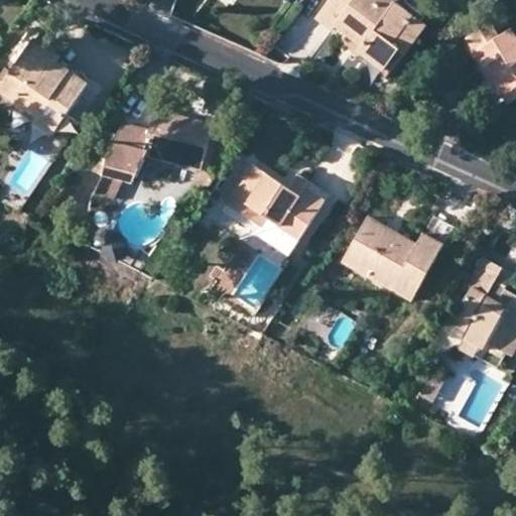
[(399,0),(330,0),(314,20),(331,33),(335,29),(360,48),(357,53),(382,73),(398,51),(404,56),(428,26),(398,2),(399,0)]
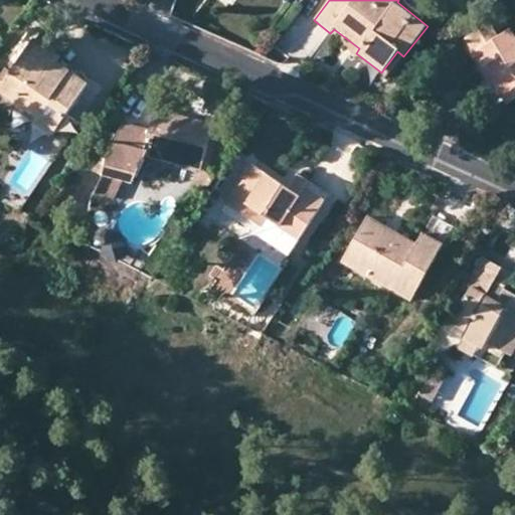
[(514,98),(514,35),(511,29),(499,36),(490,23),(465,38),(506,104),(514,98)]
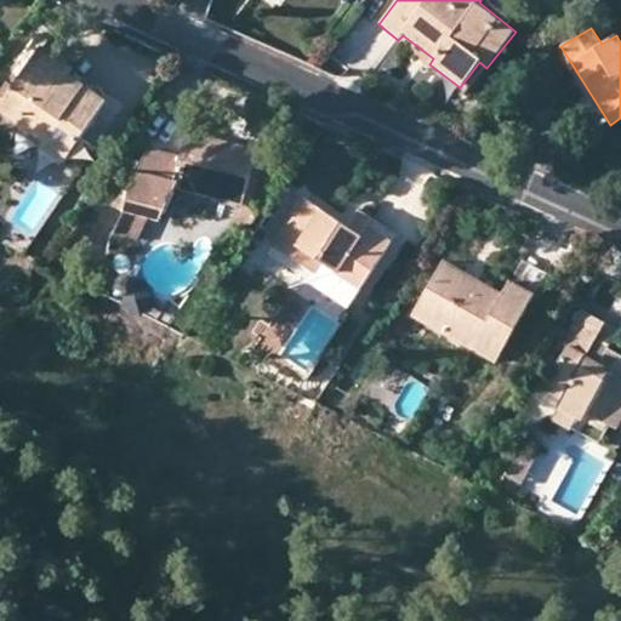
[(41,45),(36,52),(68,73),(73,66),(41,45)]
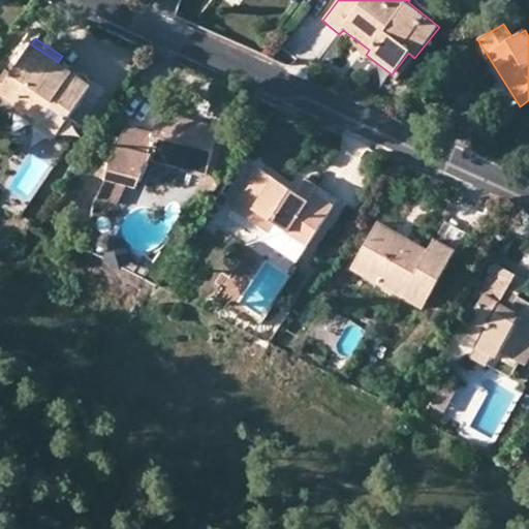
[(58,62),(31,44),(0,91),(0,95),(18,107),(36,120),(34,124),(55,137),(68,117),(91,85),(58,62)]
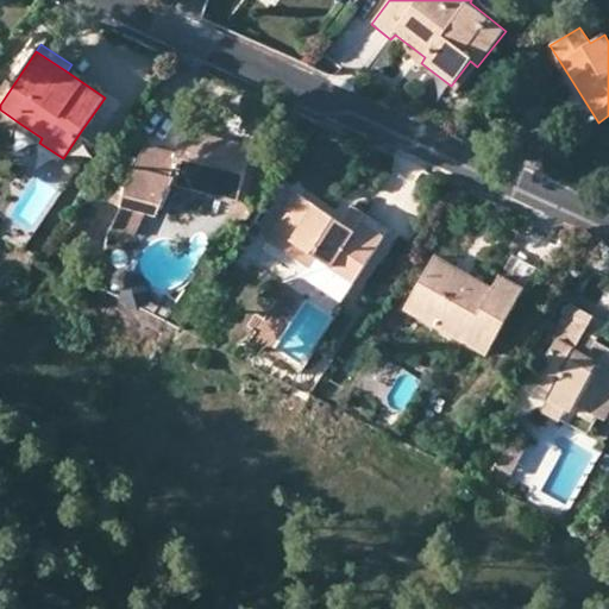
[(0,133),(10,139),(20,124),(0,110),(0,133)]
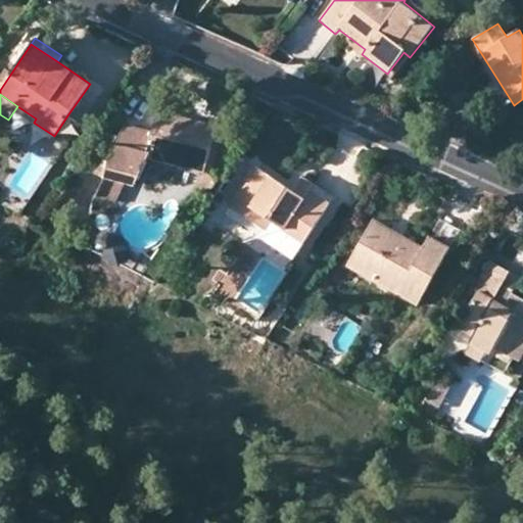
[(216,104),(174,95),(160,112),(156,111),(151,132),(126,127),(110,147),(104,177),(122,180),(135,183),(146,159),(149,154),(173,159),(172,165),(203,174),(206,176),(209,170),(205,167),(219,113),(220,109),(216,104)]
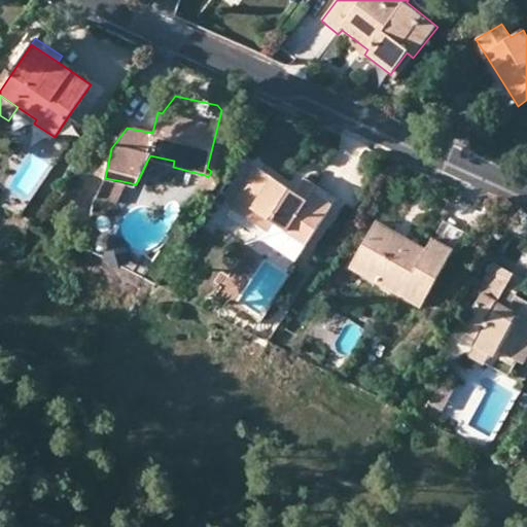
[(211,171),(225,115),(220,114),(207,168),(211,171)]
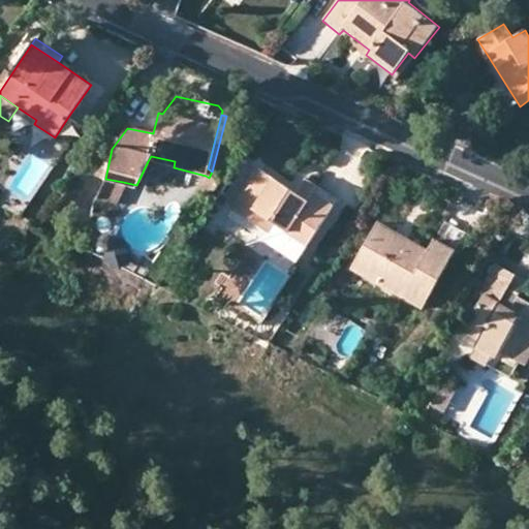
[(68,117),(55,137),(48,148),(41,157),(54,165),(82,125),(68,117)]
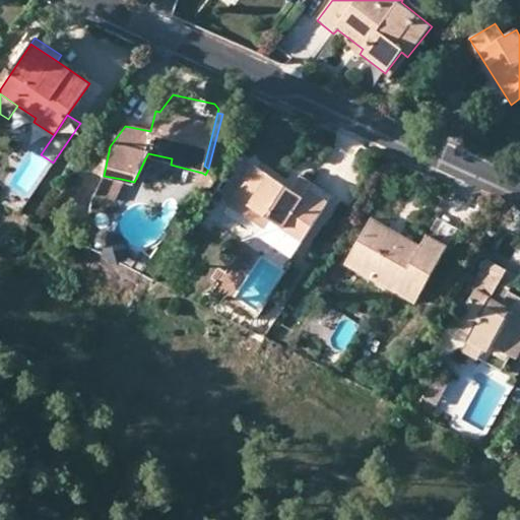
[(26,132),(47,145),(54,135),(34,122),(26,132)]
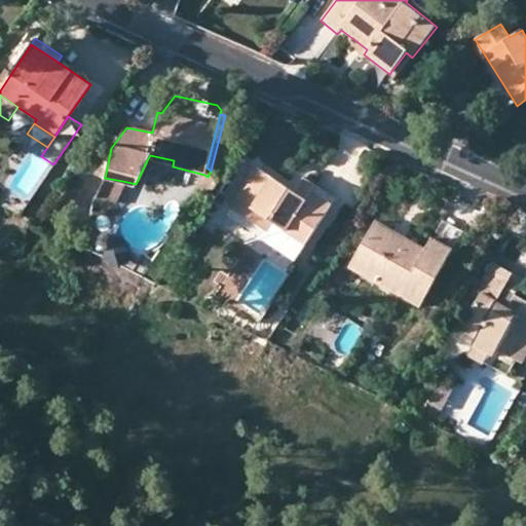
[(174,160),(150,155),(147,160),(173,166),(174,160)]
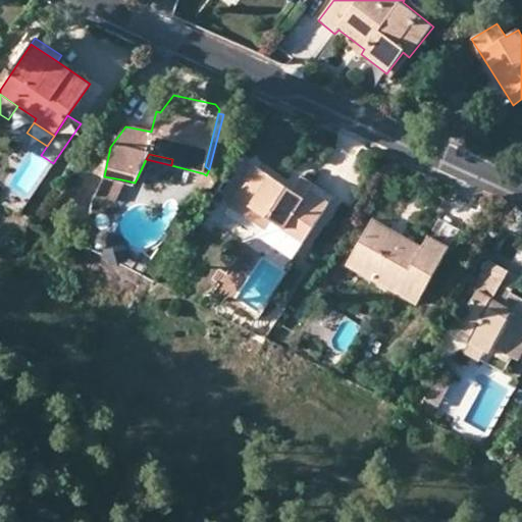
[(203,173),(171,165),(169,170),(200,178),(192,190),(199,195),(207,193),(213,184),(211,178),(206,175),(203,173)]
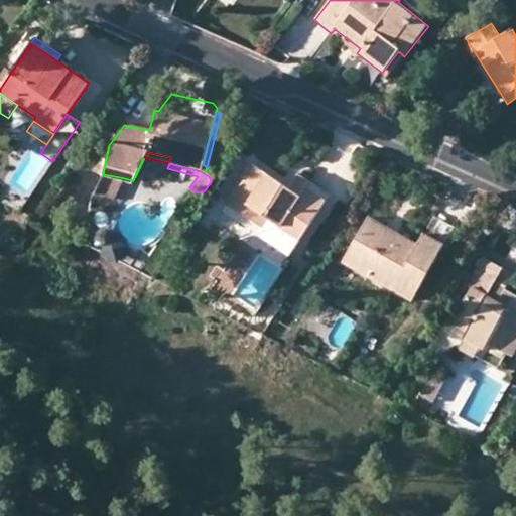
[(288,188),(251,164),(226,204),(263,227),(261,229),(292,249),(324,200),(304,187),(298,196),(288,188)]
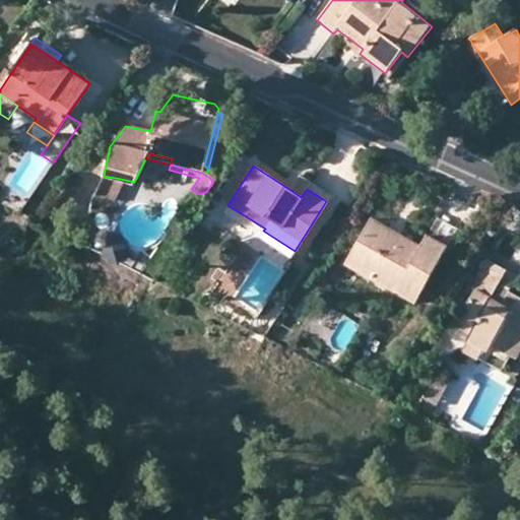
[(121,179),(104,176),(101,200),(119,202),(121,179)]
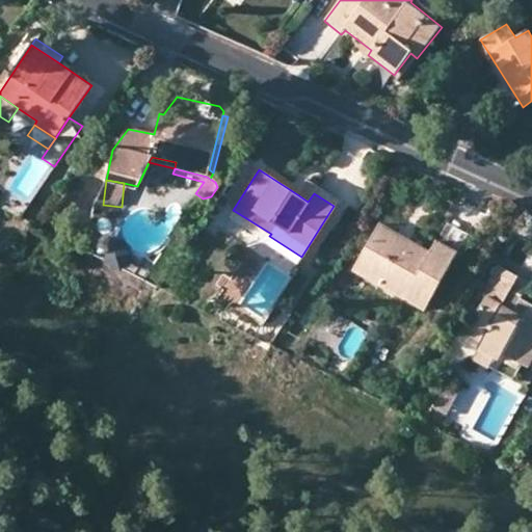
[(306,181),(297,194),(308,202),(314,193),(317,187),(306,181)]
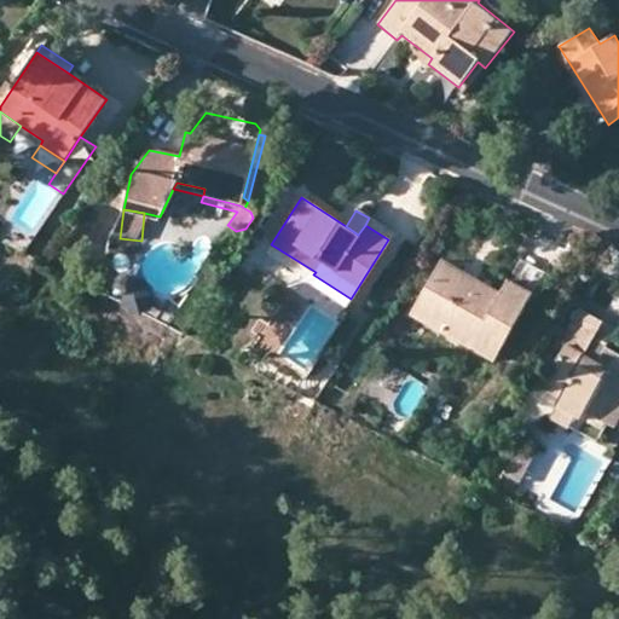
[(441,259),(416,305),(475,339),(469,350),(495,363),(531,295),(507,282),(501,293),(441,259)]
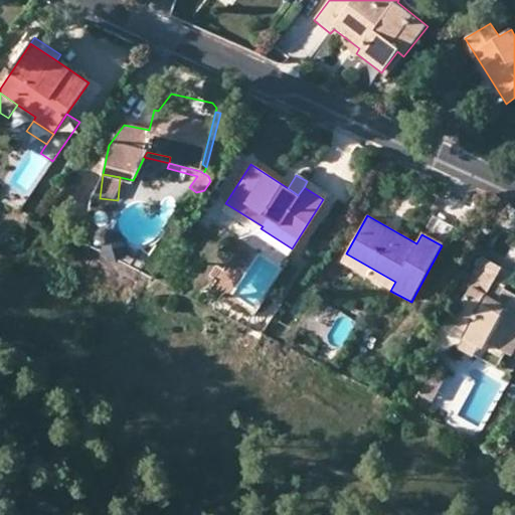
[(148,251),(111,233),(102,251),(139,271),(148,251)]
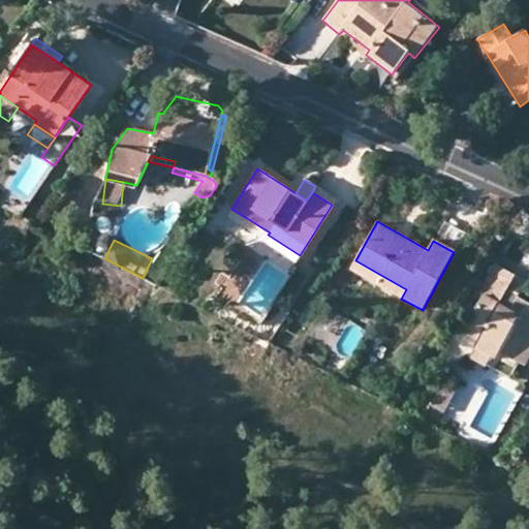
[(349,271),(401,299),(406,289),(355,260),(349,271)]
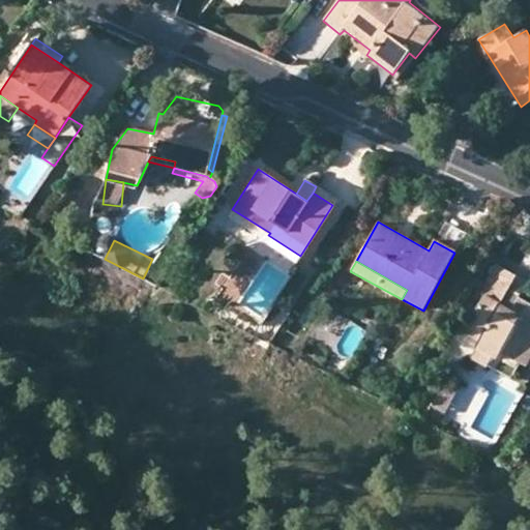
[(514,276),(494,265),(478,294),(483,296),(464,332),(478,342),(471,357),(486,365),(493,355),(513,367),(517,361),(526,365),(529,357),(529,301),(508,290),(514,276)]
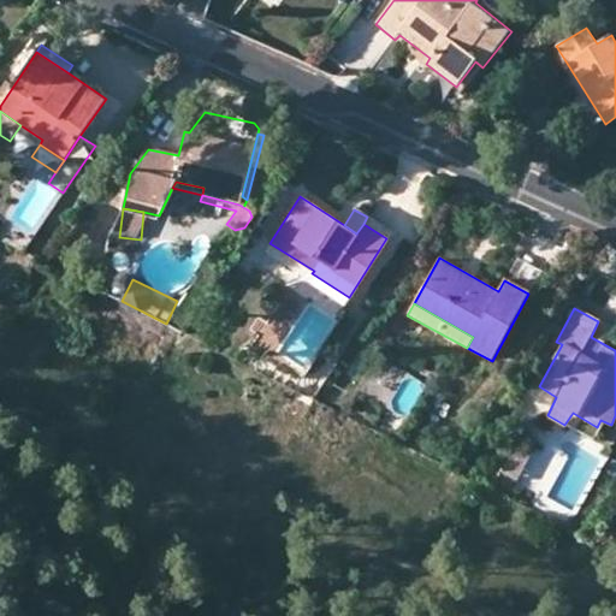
[(531,454),(516,445),(503,472),(517,479),(531,454)]
